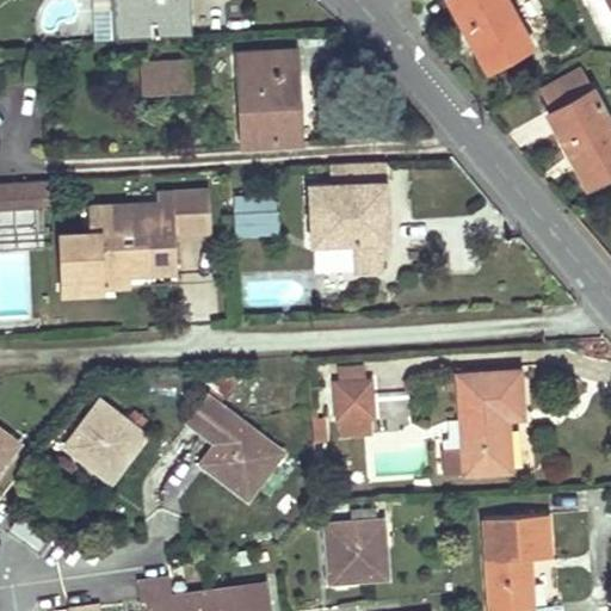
[(109,0),(111,37),(119,37),(117,0),(109,0)]
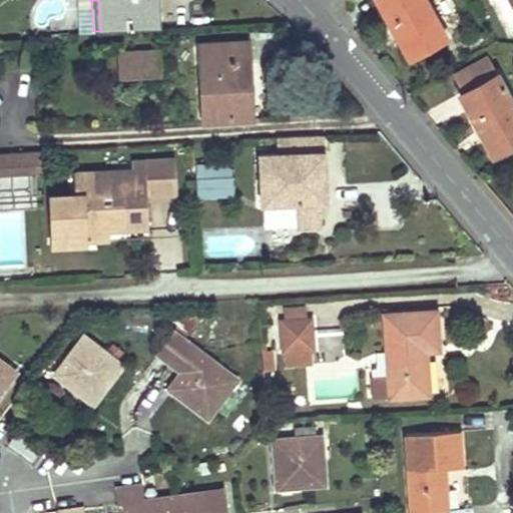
[(159,0),(98,0),(100,31),(115,30),(160,28),(159,3),(159,0)]
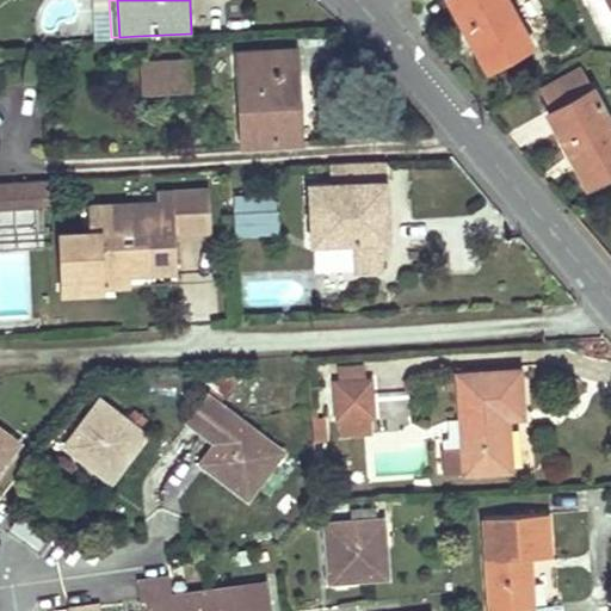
[(448,0),(468,36),(486,26),(494,42),(500,38),(508,54),(530,42),(506,0),(448,0)]
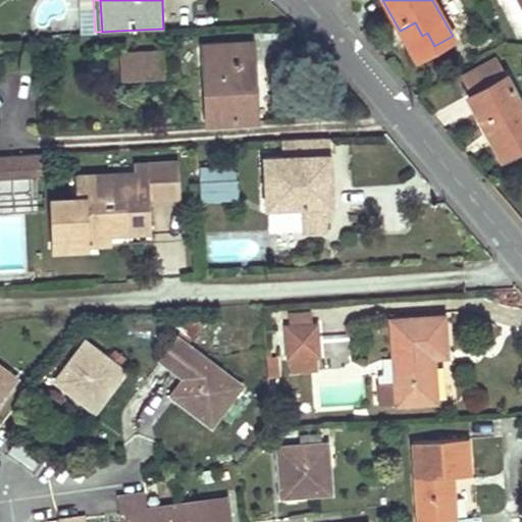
[(521,0),(502,0),(519,34),(521,32),(521,0)]
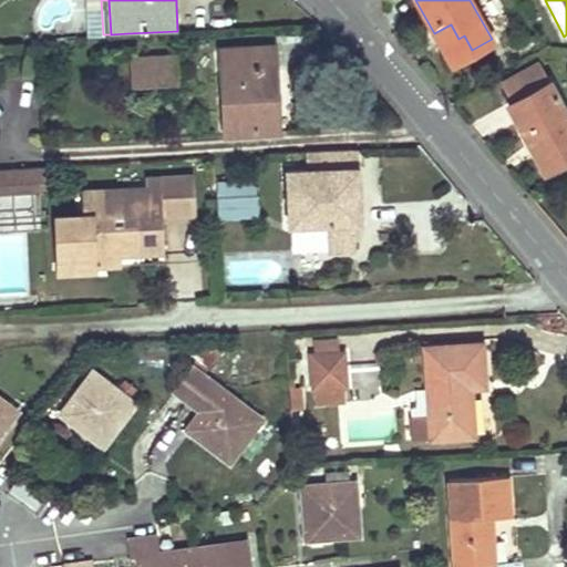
[(451,24),(434,33),(451,62),(472,50),(464,35),(459,39),(451,24)]
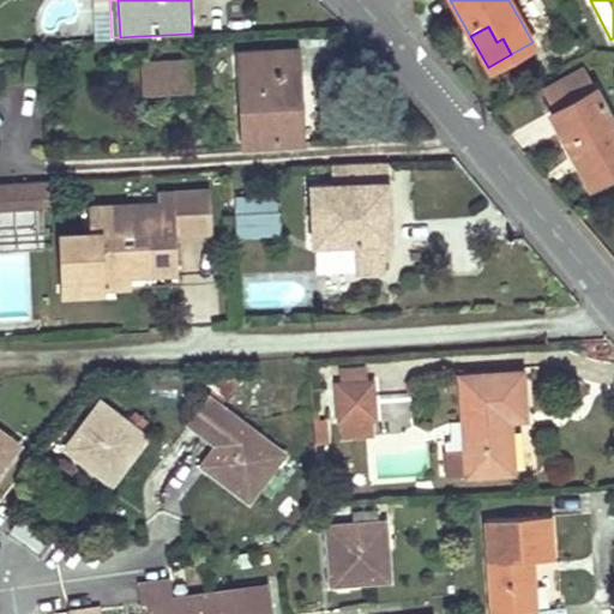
[(296,50),(239,53),(244,146),(301,143),(299,96),(296,50)]
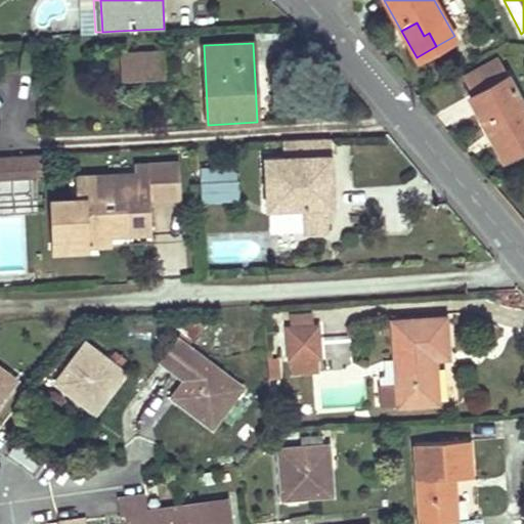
[(119,52),(120,77),(164,74),(162,48),(119,52)]
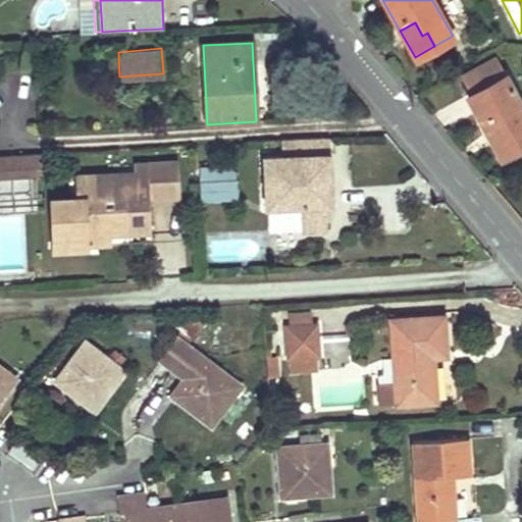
[(463,73),(471,92),(505,74),(496,57),(463,73)]
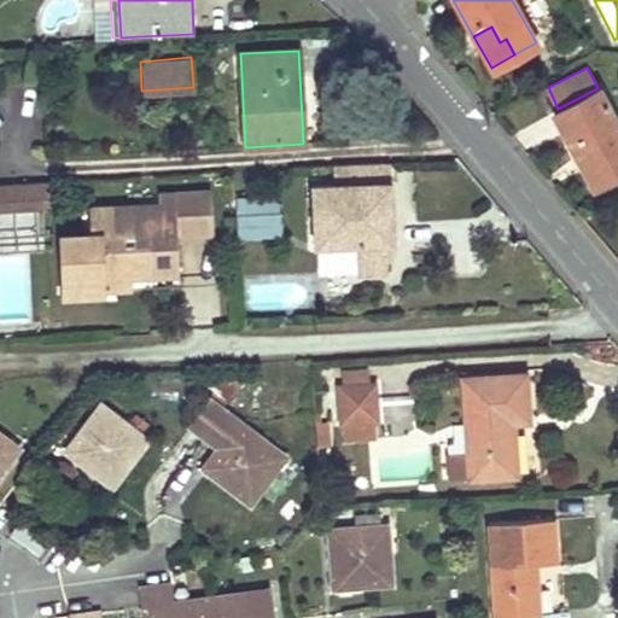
[(558,109),(553,111),(575,151),(593,185),(617,170),(617,126),(598,88),(558,109)]
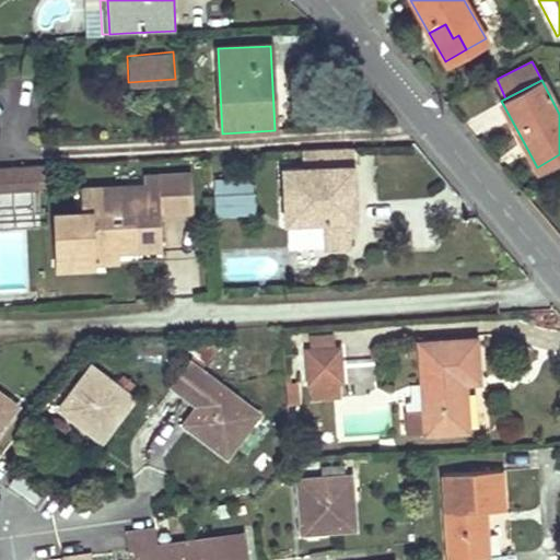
[(351,147),(302,150),(302,166),(282,167),(284,222),(322,220),(323,246),(347,245),(346,219),(345,183),(353,183),(351,147)]
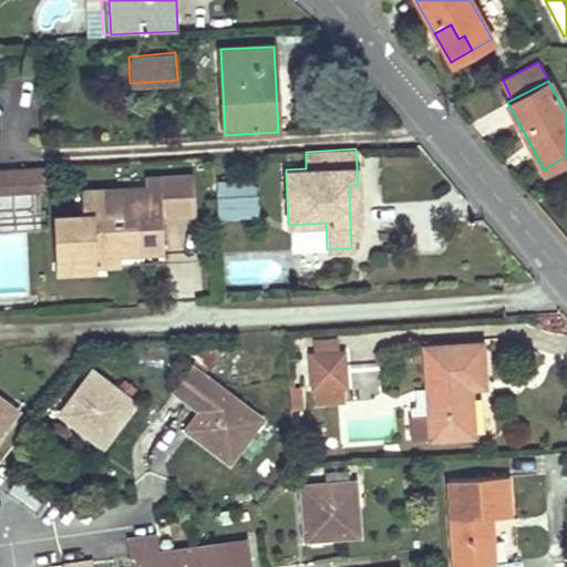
[(0,191),(31,189),(39,189),(45,189),(44,165),(0,167),(0,191)]
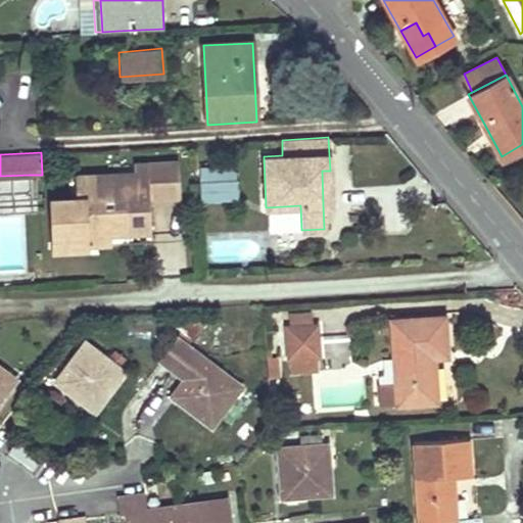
[(136,174),(75,177),(76,198),(49,200),(52,251),(89,249),(89,244),(88,234),(108,233),(127,231),(127,230),(151,229),(149,198),(180,195),(177,160),(135,162),(136,174)]
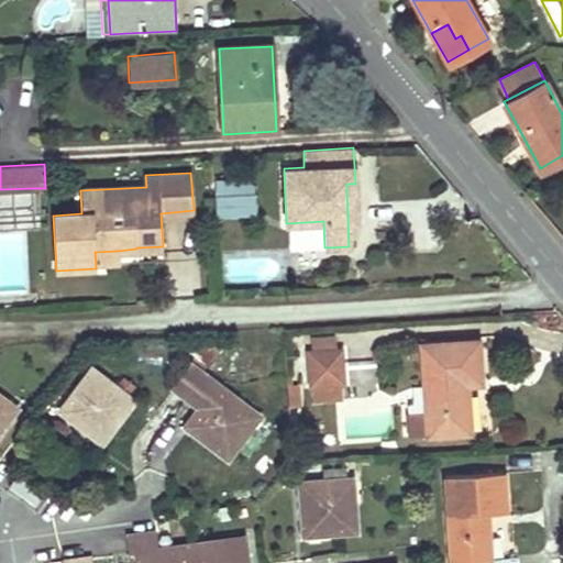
[(346,184),(348,220),(356,219),(355,184),(346,184)]
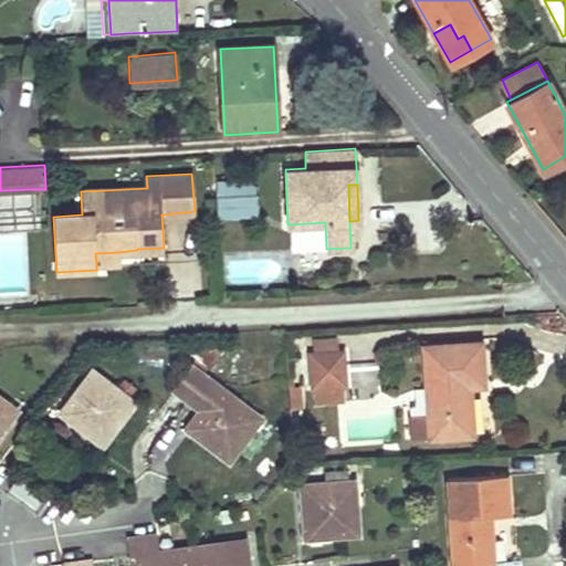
[(39,189),(31,189),(31,215),(40,215),(39,189)]
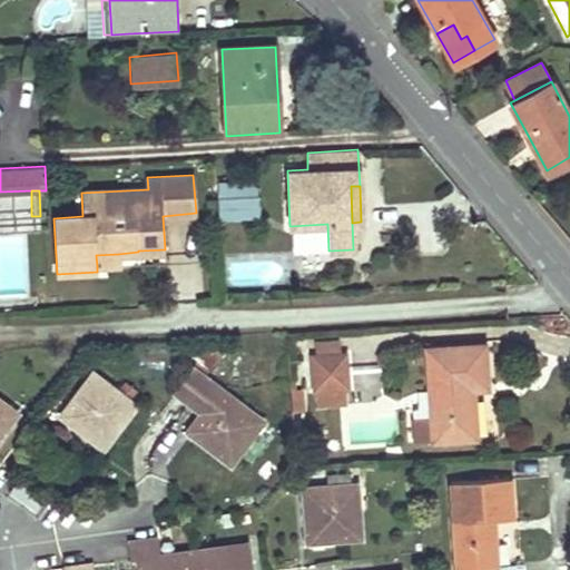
[(257,194),(217,197),(218,214),(257,213),(257,194)]
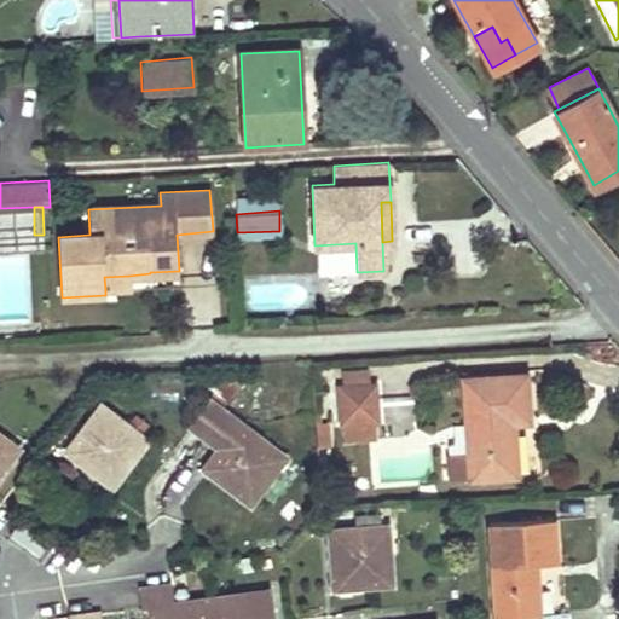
[(0,318),(35,320),(38,254),(0,252),(0,318)]
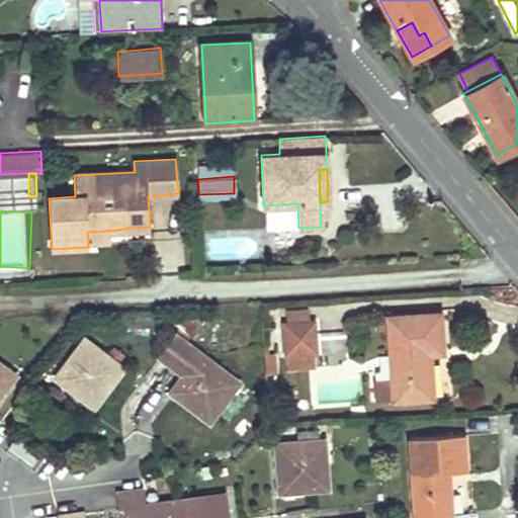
[(87,232),(88,242),(107,241),(107,231),(87,232)]
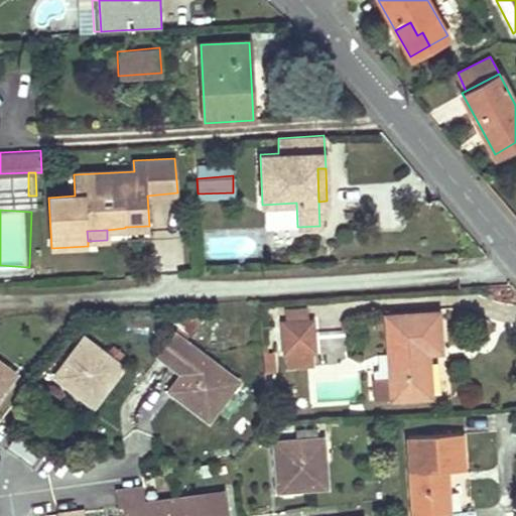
[(438,310),(387,313),(391,379),(373,380),(374,397),(430,394),(428,350),(440,349),(438,310)]
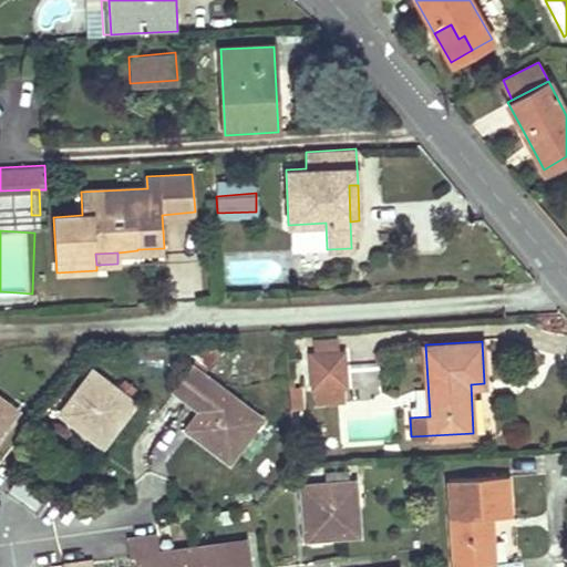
[(343,351),(311,352),(312,385),(317,385),(341,384),(346,383),(343,351)]
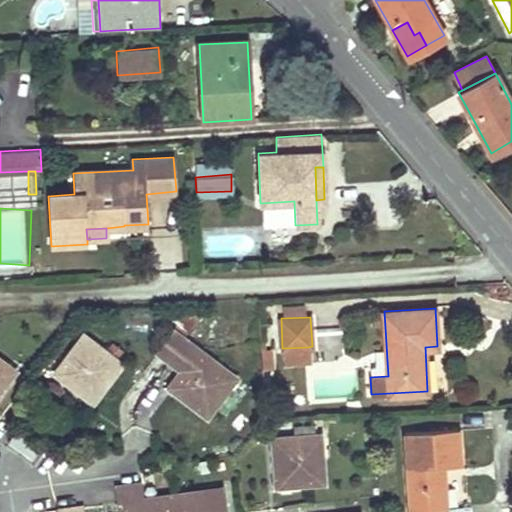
[(189,329),(179,321),(172,329),(182,337),(189,329)]
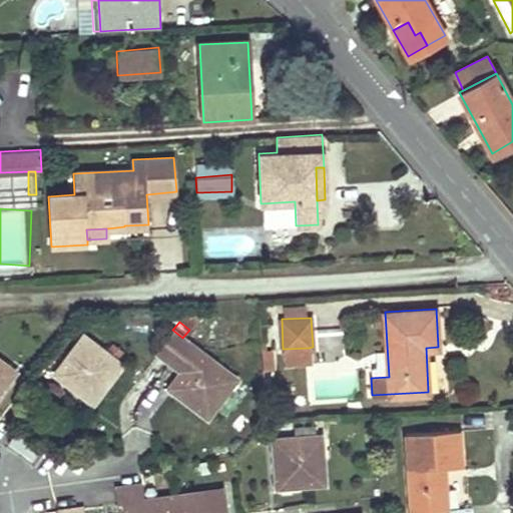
[(180,370),(167,385),(187,401),(186,402),(188,404),(202,416),(208,410),(211,411),(225,393),(222,390),(233,376),(216,362),(215,364),(182,338),(172,330),(156,351),(180,370)]
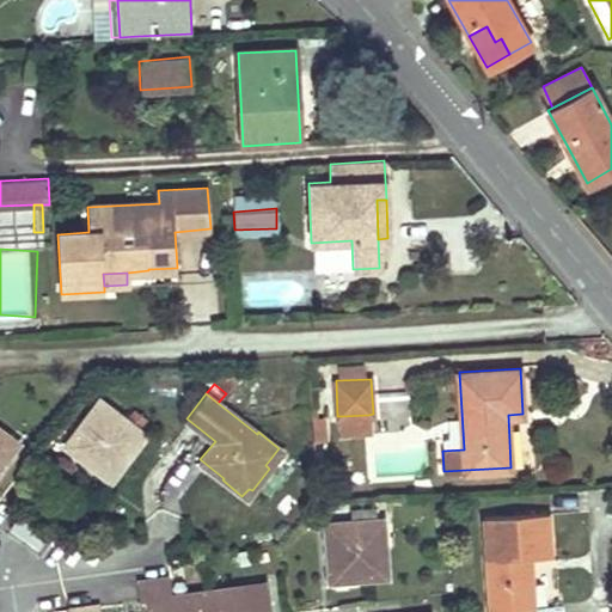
[(101,401),(66,444),(89,461),(87,463),(109,479),(115,470),(118,473),(136,451),(133,447),(145,433),(124,416),(122,418),(101,401)]
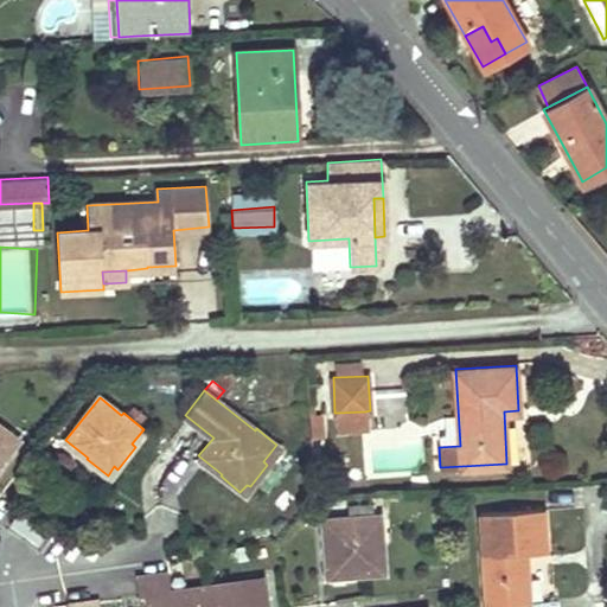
[(365,411),(339,413),(340,432),(365,430),(365,411)]
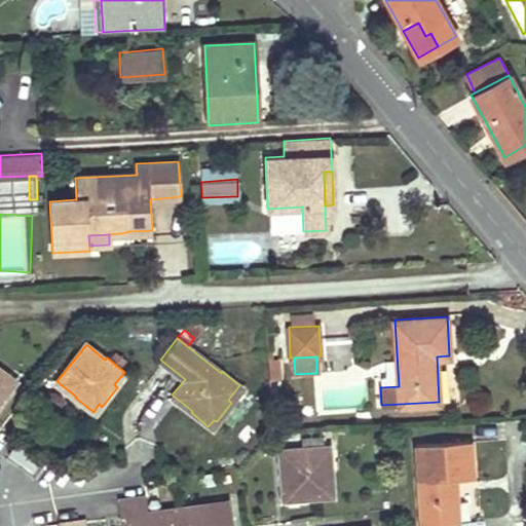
[(267,358),(269,379),(279,378),(278,358),(267,358)]
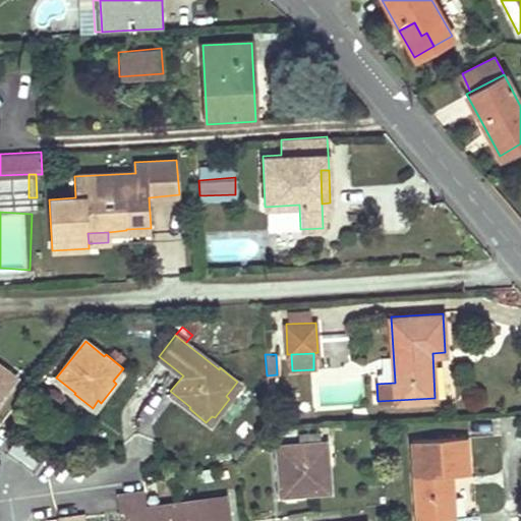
[(0,399),(2,396),(1,395),(16,377),(0,363),(0,399)]
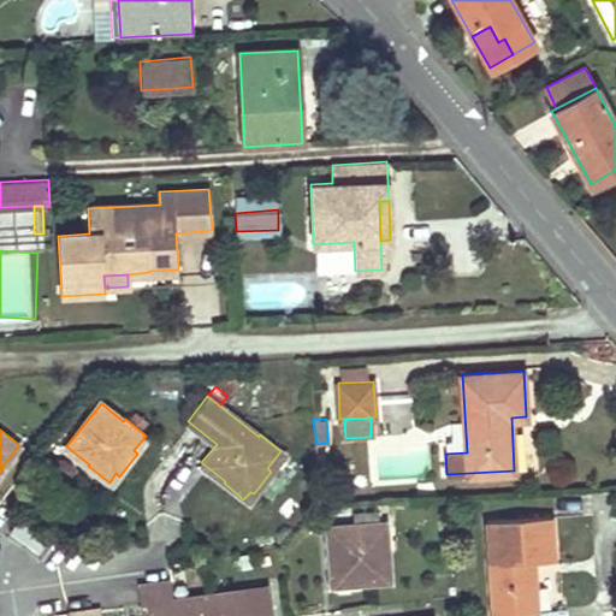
[(551,516),(487,520),(493,615),(538,615),(534,560),(554,558),(551,516)]
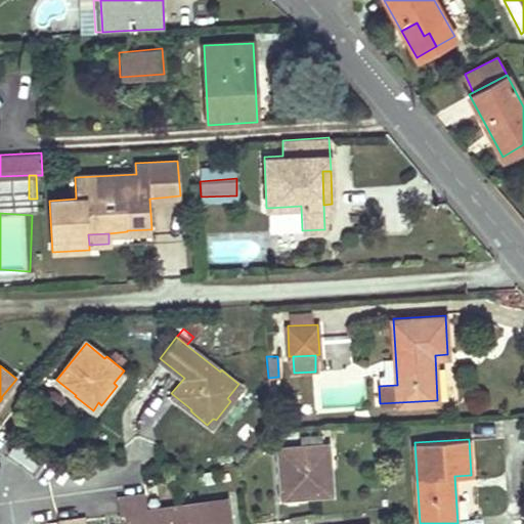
[(278,471),(280,492),(289,492),(289,495),(301,495),(314,494),(313,490),(333,489),(331,468),(329,468),(326,443),(279,446),(280,471),(278,471)]
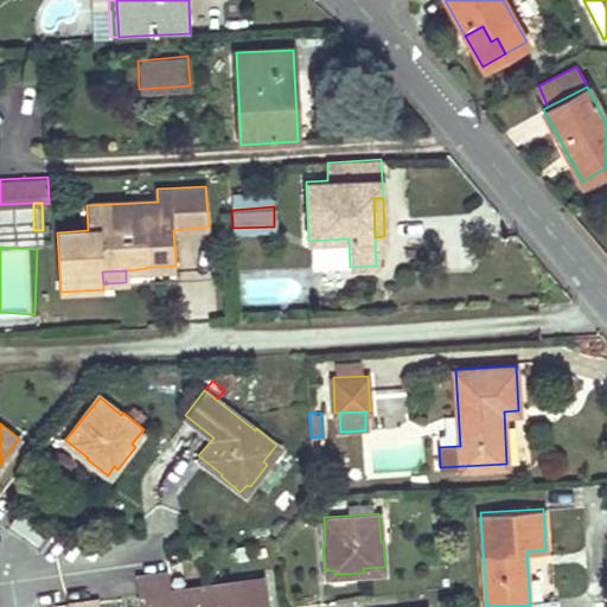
[(141,595),(142,606),(268,606),(266,577),(203,587),(170,590),(167,573),(134,576),(136,595),(141,595)]
